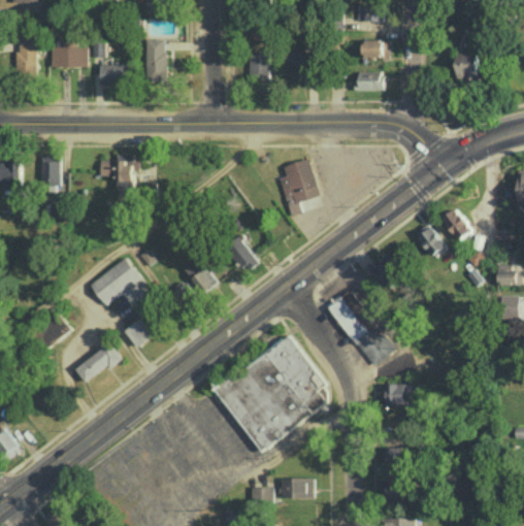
[(144,0),(144,14),(165,14),(164,0),(144,0)]
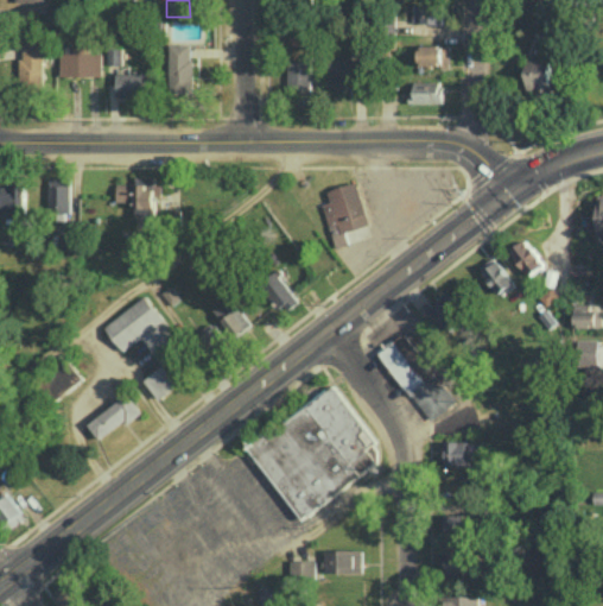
[(437,25),(437,4),(408,4),(410,25),(437,25)]
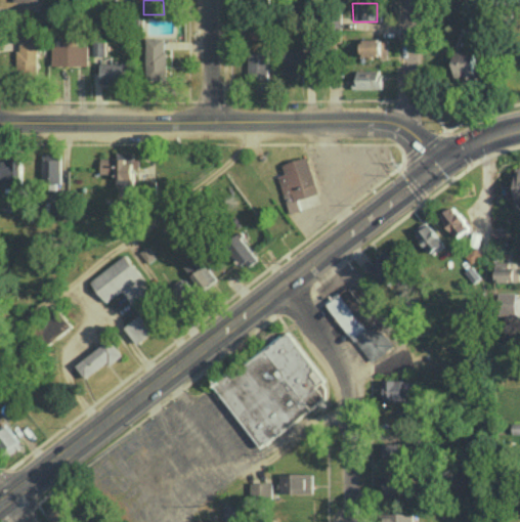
[(35,77),(35,38),(15,39),(15,78),(35,77)]
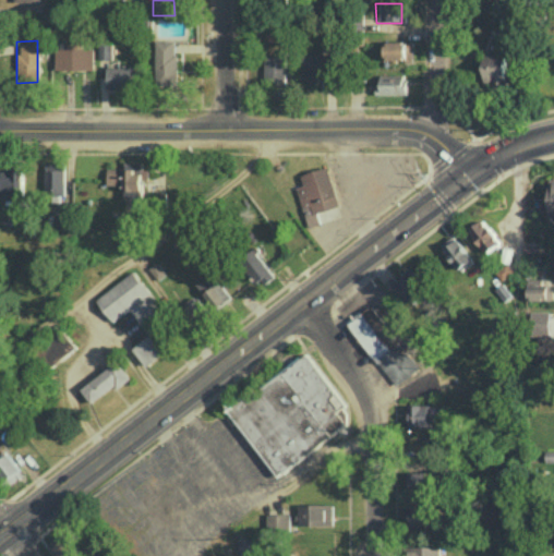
[(92,71),(92,50),(53,50),(53,71),(92,71)]
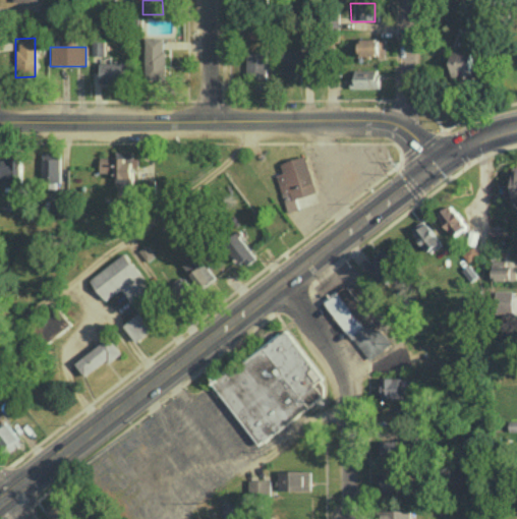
[(252,80),(252,92),(264,92),(265,48),(245,48),(244,80),(252,80)]
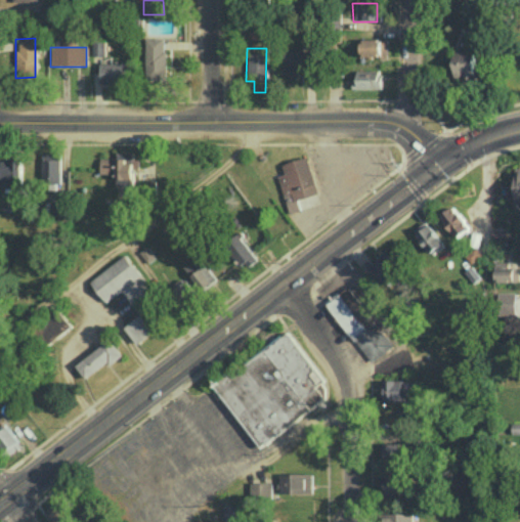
[(279,76),(310,75),(309,52),(278,53),(279,76)]
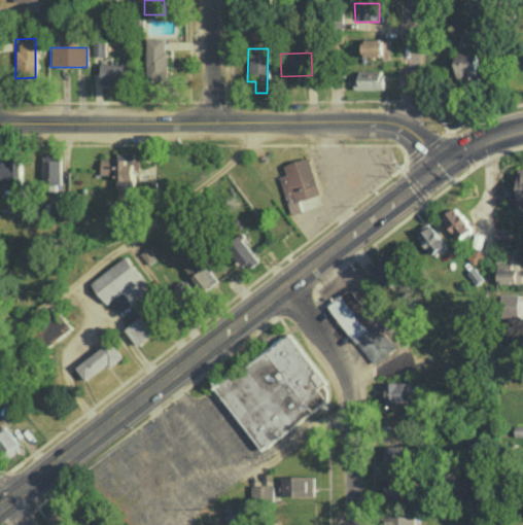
[(475,53),(454,53),(454,80),(475,80),(475,53)]
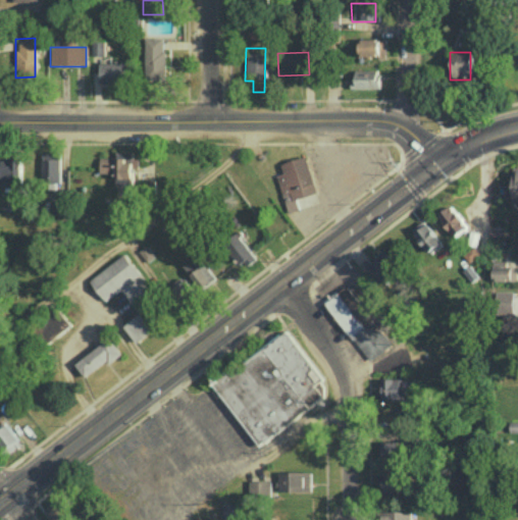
[(98,64),(98,84),(126,83),(125,63),(98,64)]
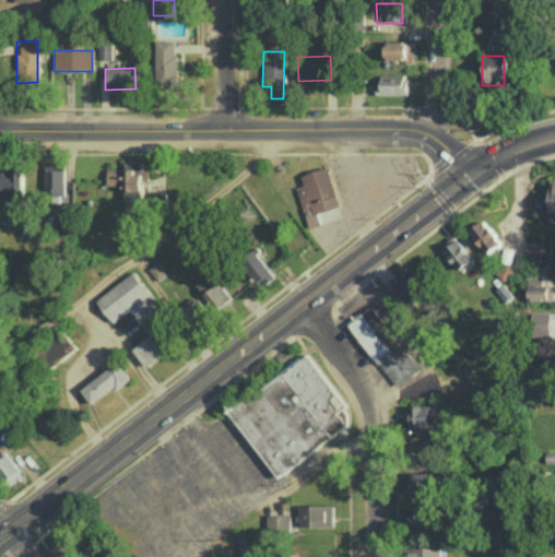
[(283,179),(304,234),(350,216),(329,162),(283,179)]
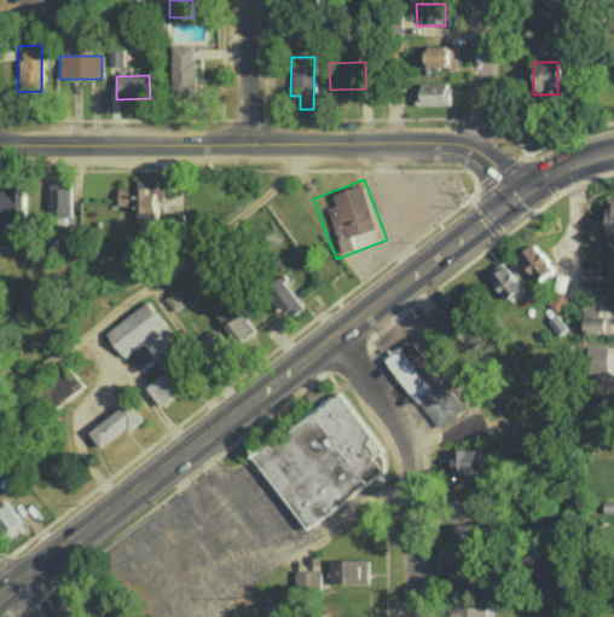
[(70,183),(47,182),(46,217),(69,218),(70,183)]
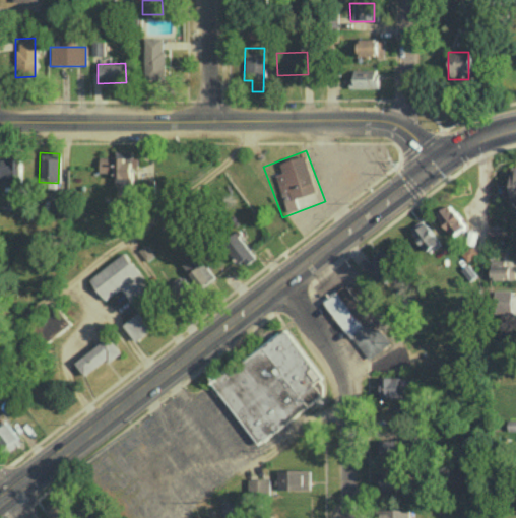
[(98,156),(98,173),(113,174),(113,178),(130,179),(130,169),(135,169),(135,157),(98,156)]
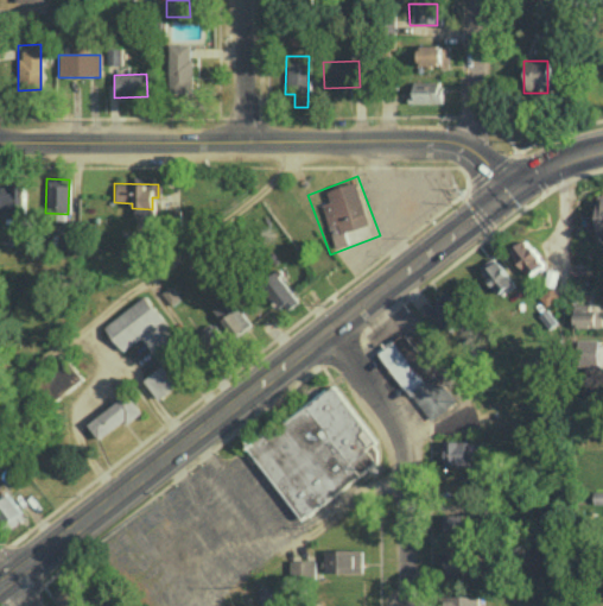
[(21,215),(21,187),(0,188),(0,216),(21,215)]
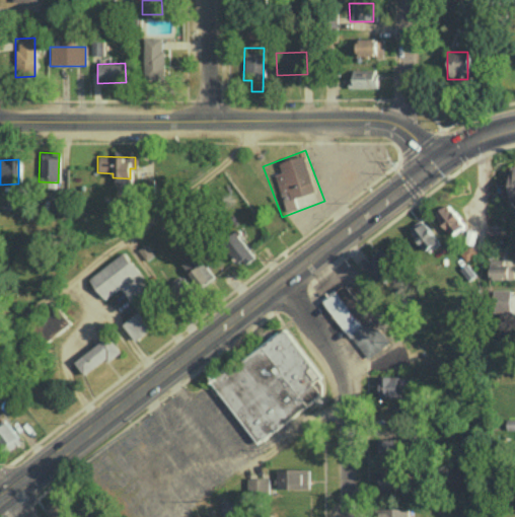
[(449,236),(462,227),(447,205),(433,214),(449,236)]
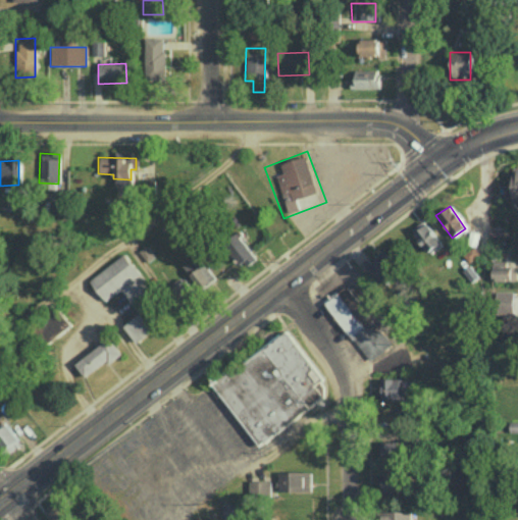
[(423,253),(437,244),(423,222),(410,231),(423,253)]
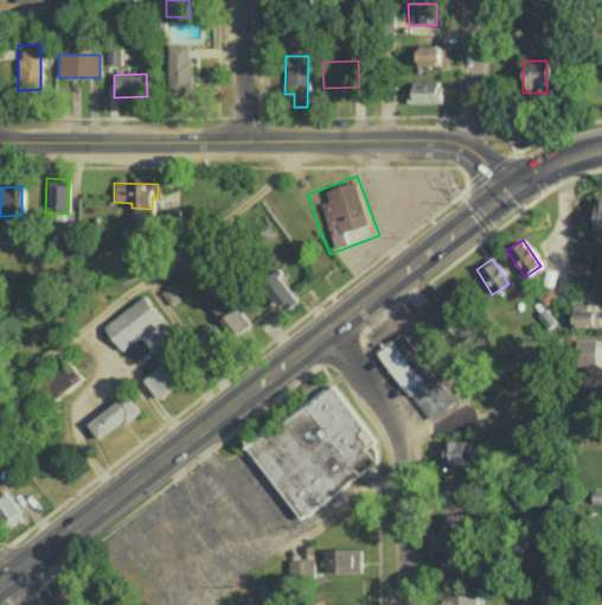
[(257,287),(282,314),(296,301),(271,274),(257,287)]
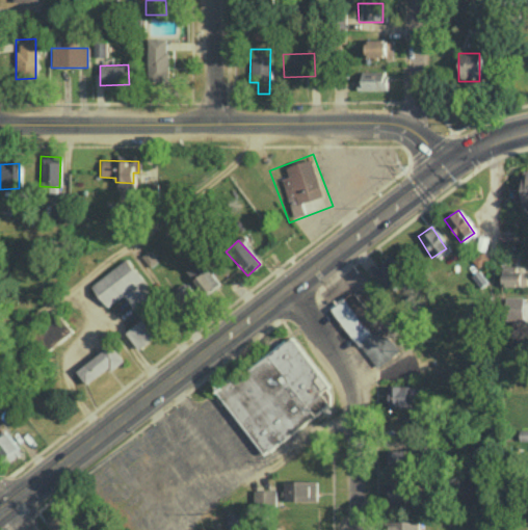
[(185,271),(203,296),(217,286),(199,261),(185,271)]
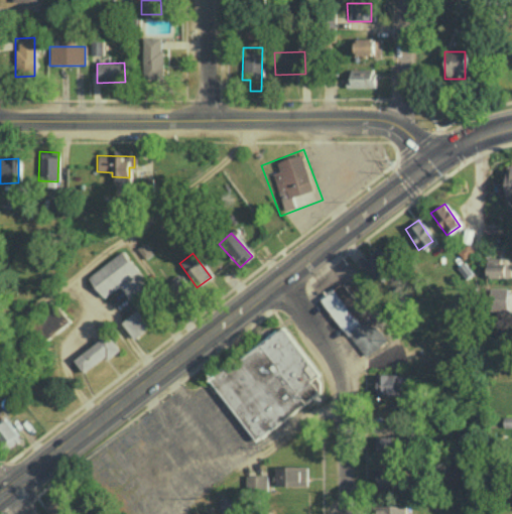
[(365,263),(379,283),(392,273),(378,254),(365,263)]
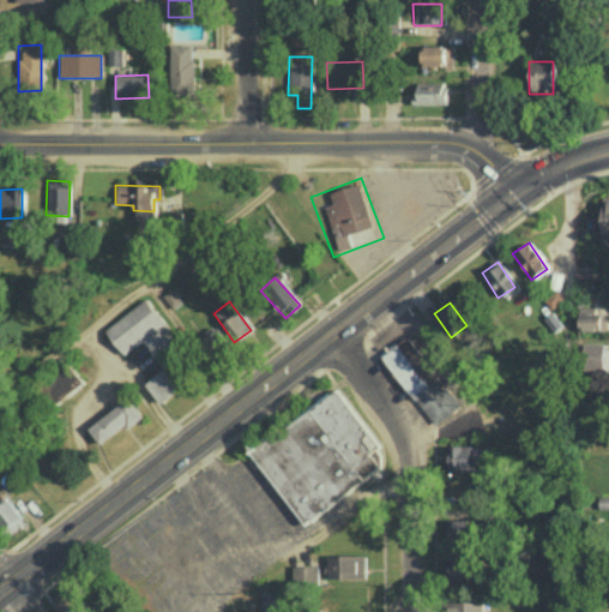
[(603,315),(592,315),(592,307),(576,307),(577,333),(603,333),(603,315)]
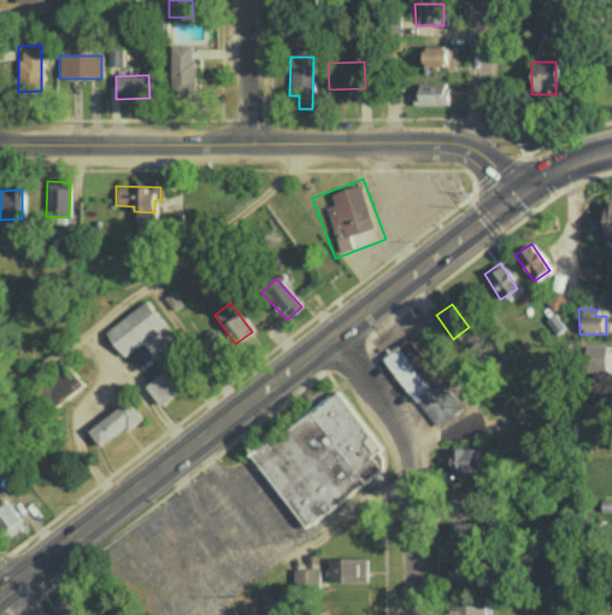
[(380,361),(404,343),(466,413),(430,429),(380,361)]
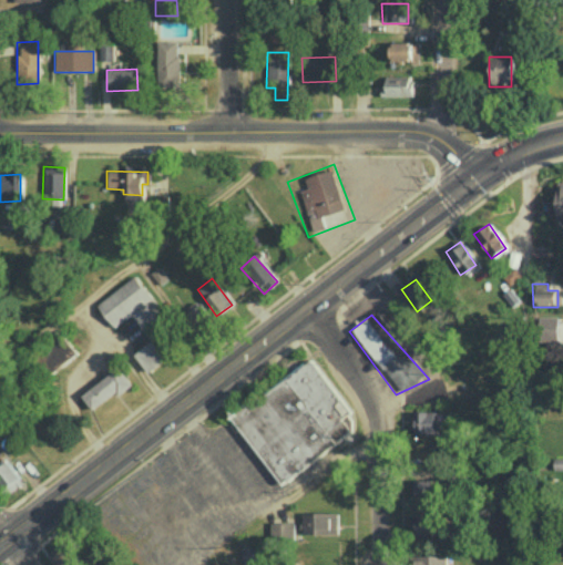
[(562,319),(541,319),(541,342),(562,341),(562,319)]
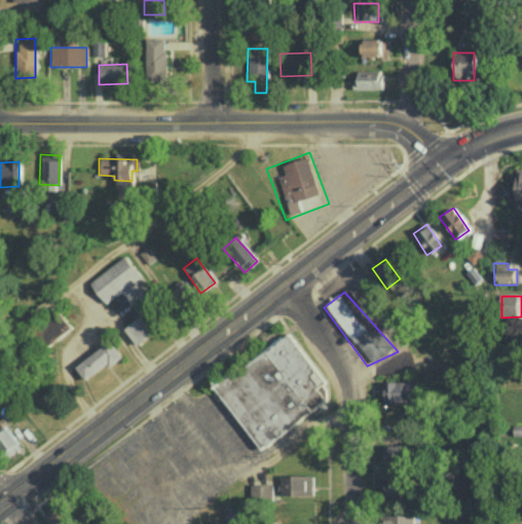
[(68,330),(58,315),(34,333),(43,346),(68,330)]
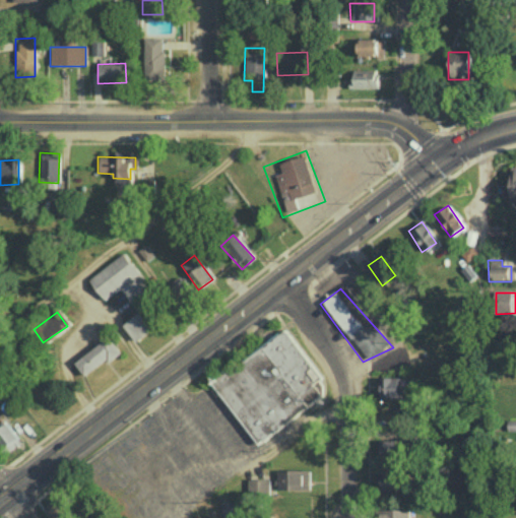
[(321,398),(311,384),(319,379),(283,329),(210,382),(255,445),(321,398)]
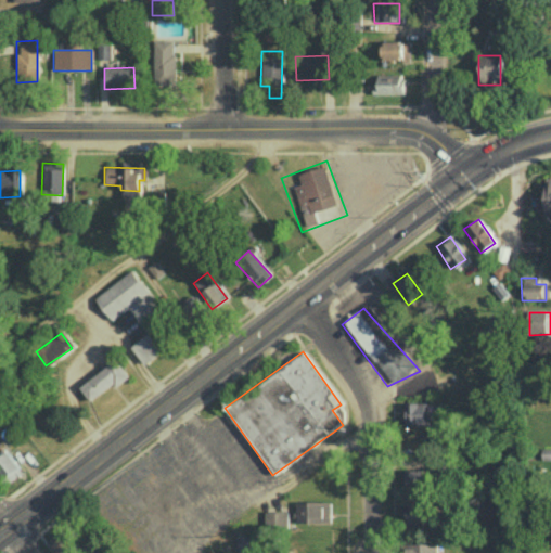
[(112,383),(115,387),(127,376),(113,360),(80,387),(87,396),(85,397),(88,401),(112,383)]
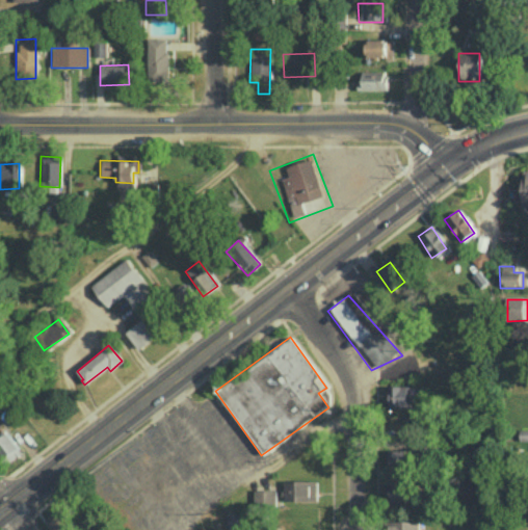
[(387,387),(388,407),(407,407),(407,387),(387,387)]
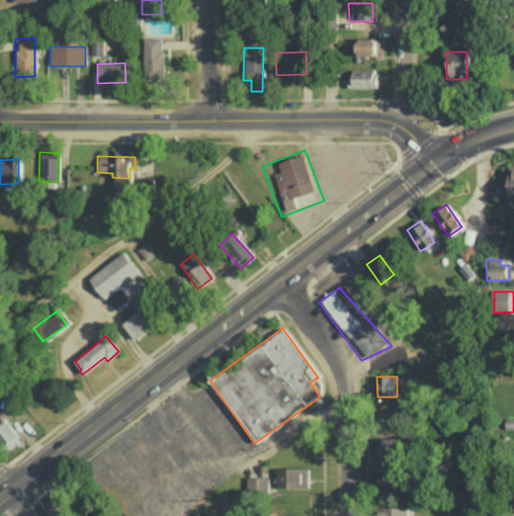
[(18,442),(5,423),(0,426),(0,443),(5,451),(18,442)]
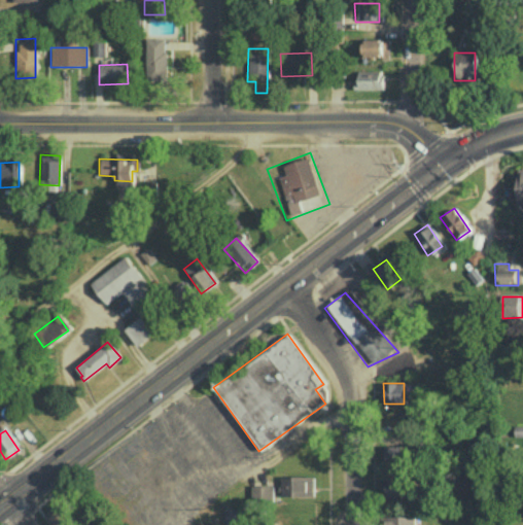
[(381,462),(407,463),(407,447),(381,446),(381,462)]
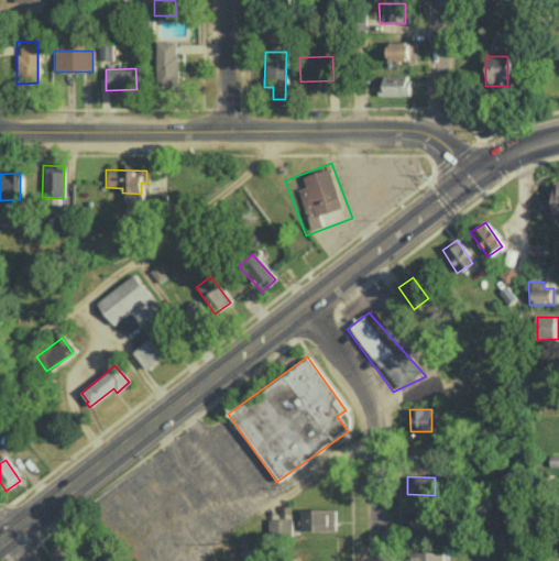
[(408,534),(436,532),(435,514),(408,515),(408,534)]
